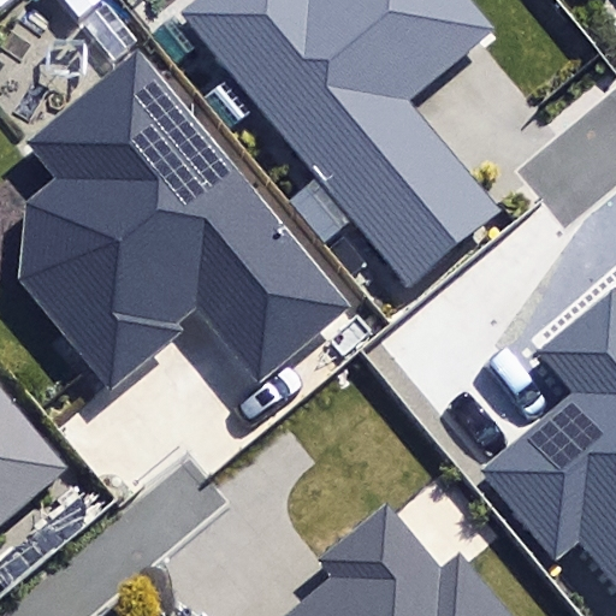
[(194,0),(177,15),(403,289),(499,209),(409,100),(496,29),(472,0),(194,0)]
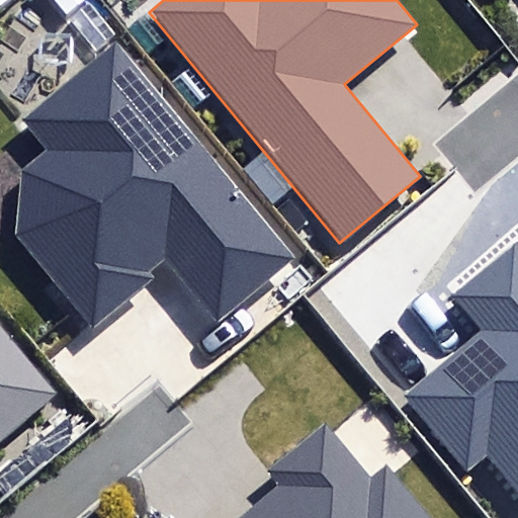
[(16,236),(92,326),(153,275),(147,268),(165,253),(219,317),(291,255),(113,44),(24,118),(49,147),(20,171),(16,236)]
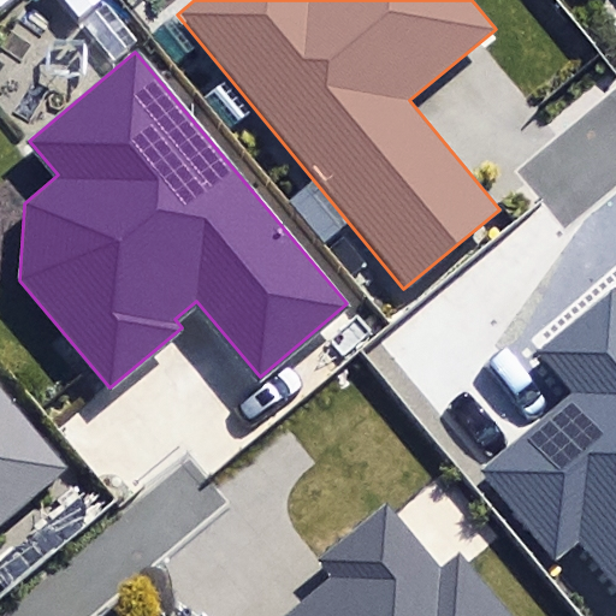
[(581,543),(615,585),(615,298),(611,292),(542,351),(573,390),(475,471),(555,564),(581,543)]
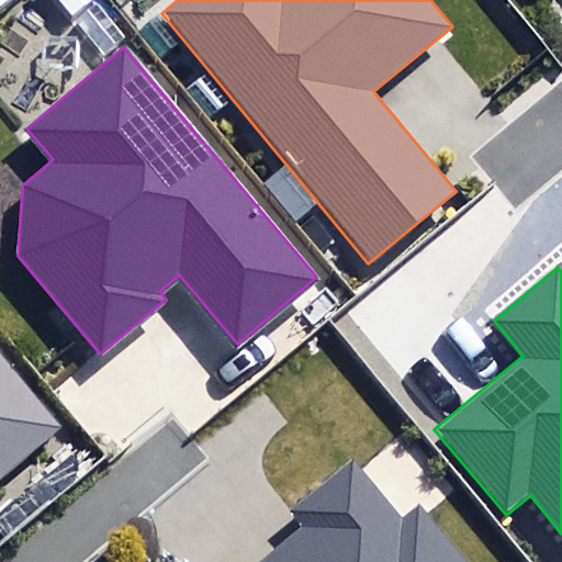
[(0,471),(57,424),(0,355),(0,471)]
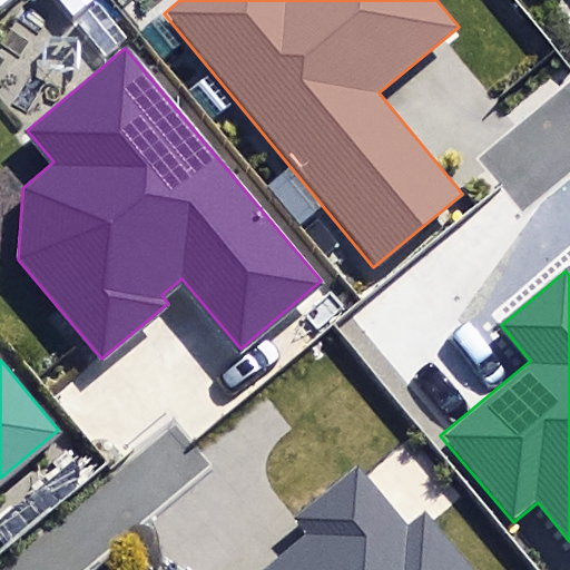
[(475,569),(433,519),(425,510),(408,526),(365,475),(357,465),(296,517),(294,518),(307,534),(264,569),(475,569)]
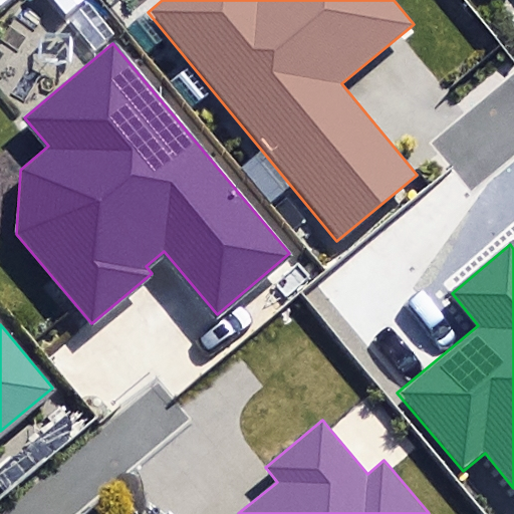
All buildings are outlined.
